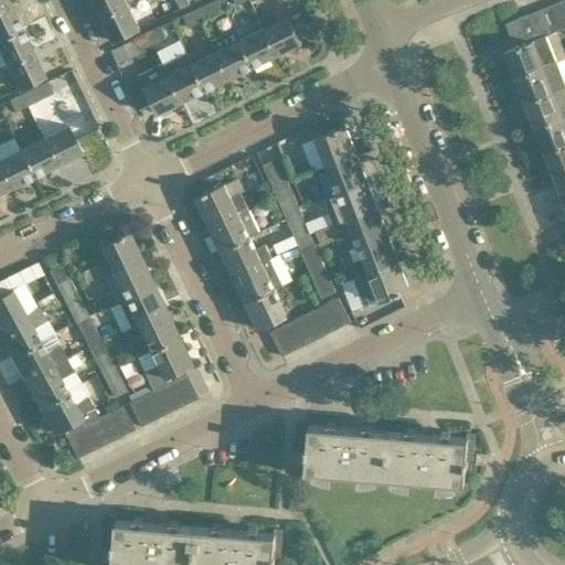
[(128,3),(126,0),(94,0),(102,16),(128,3)]
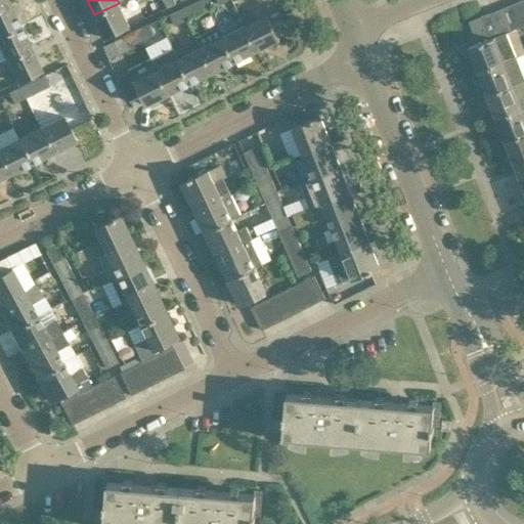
[(210,9),(205,0),(198,0),(181,8),(186,19),(210,9)]
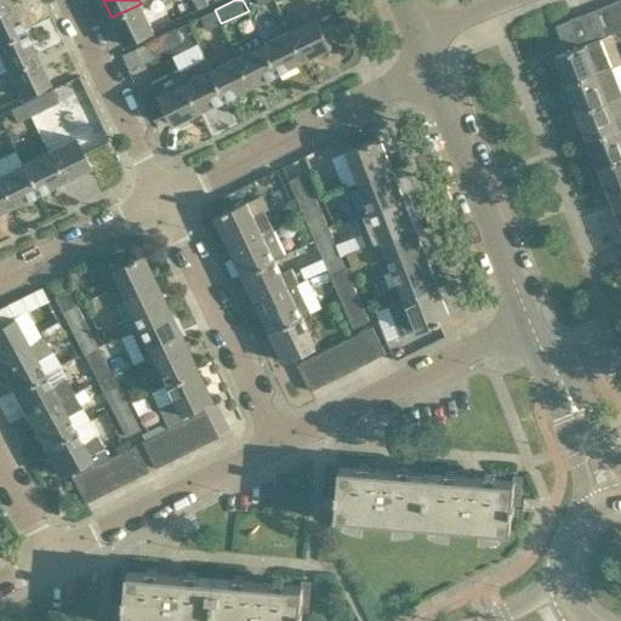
[(620,29),(620,0),(616,0),(608,4),(619,32),(620,29)]
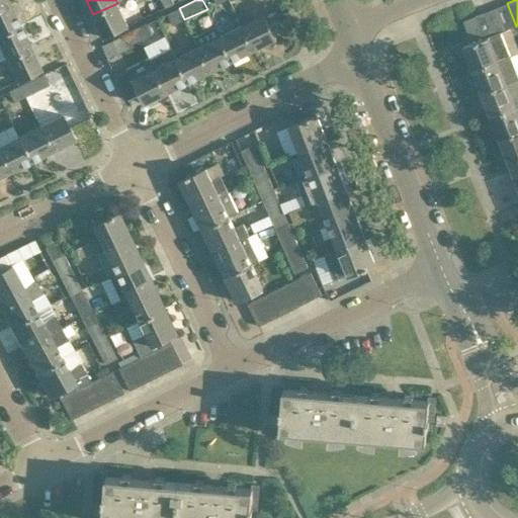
[(8,2),(0,5),(0,32),(19,23),(8,2)]
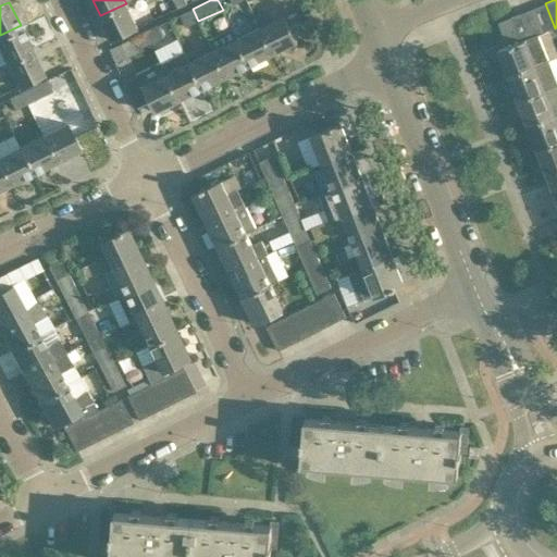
[(137,27),(126,3),(100,15),(111,39),(137,27)]
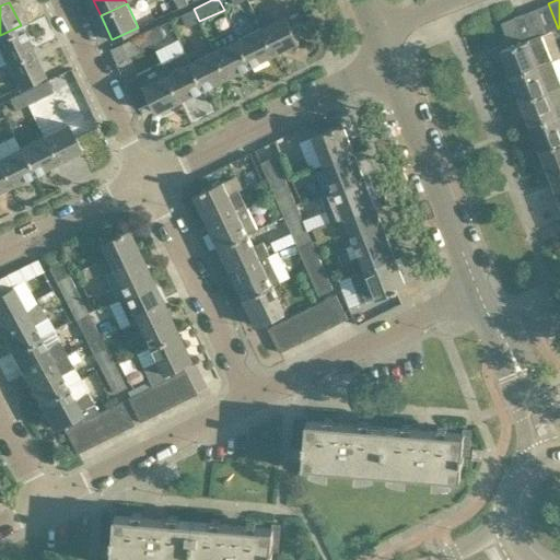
[(558,28),(548,3),(536,8),(546,33),(551,31),(558,28)]
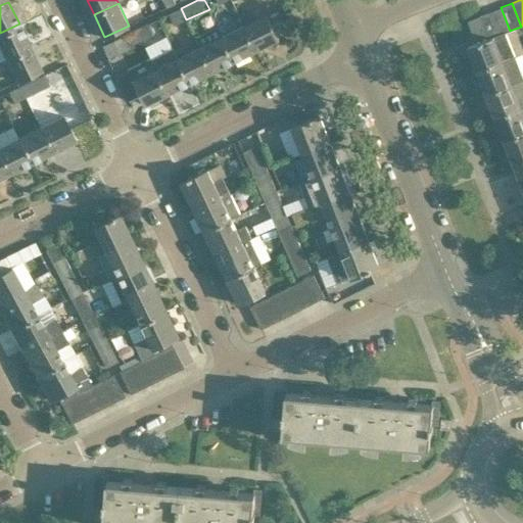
[(510,31),(501,7),(489,12),(498,35),(510,31)]
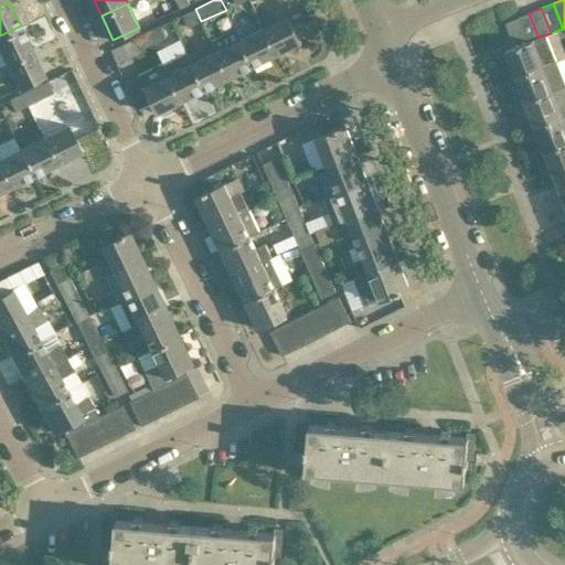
[(201,21),(195,9),(182,14),(188,28),(201,21)]
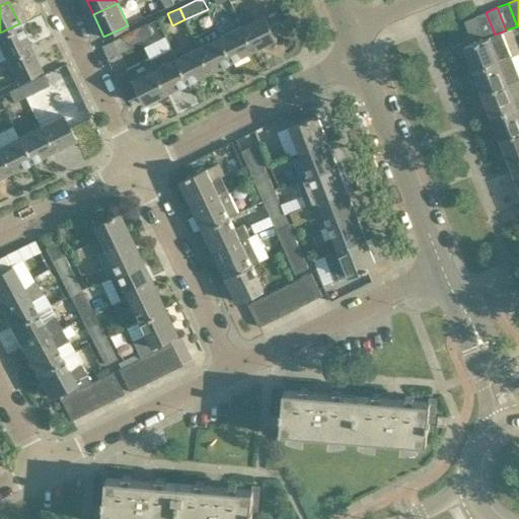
[(511,56),(502,31),(495,34),(486,12),(464,20),(472,43),(463,46),(473,71),(511,56)]
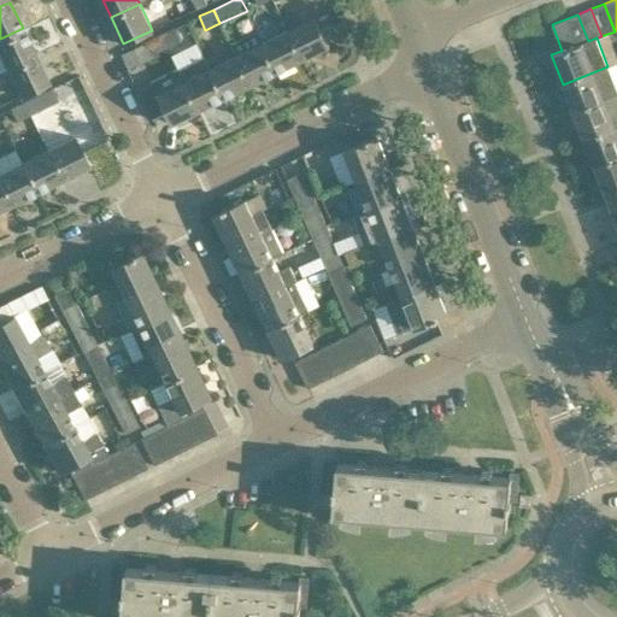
[(313,17),(288,29),(287,29),(300,57),(327,45),(313,17)]
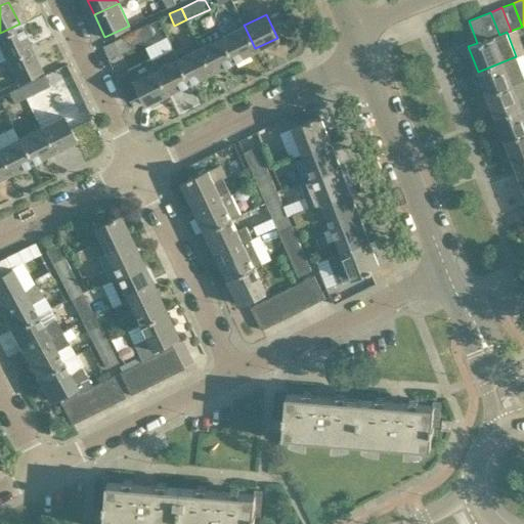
[(30,46),(19,24),(0,33),(0,47),(5,58),(30,46)]
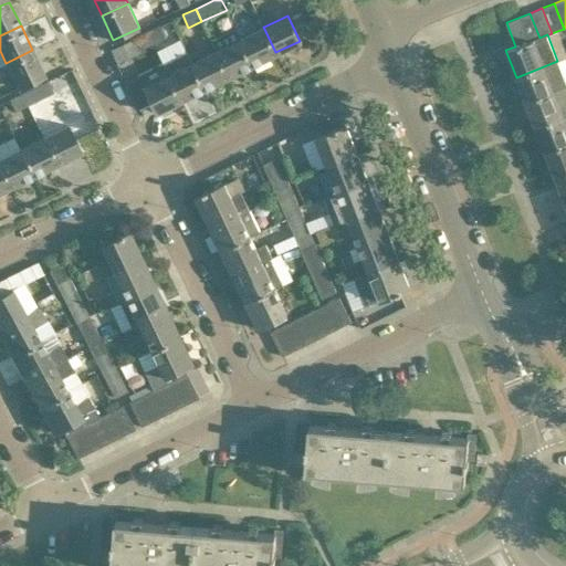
[(160,25),(148,31),(152,38),(149,39),(152,44),(166,38),(160,25)]
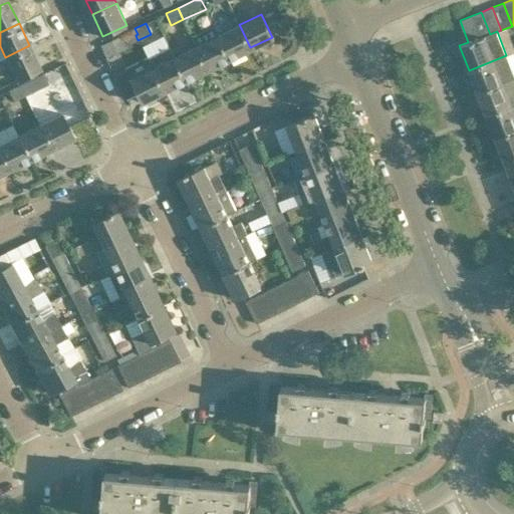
[(250,47),(239,24),(218,34),(218,35),(229,58),(250,47)]
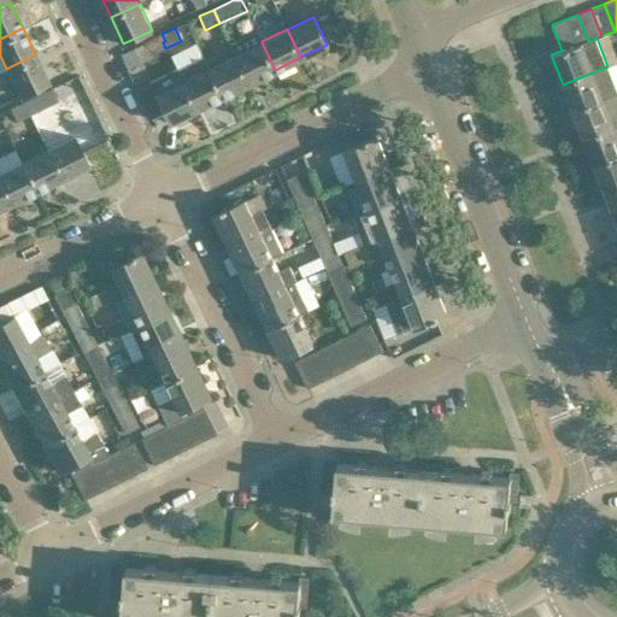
[(262,42),(262,41),(257,31),(248,35),(231,45),(236,54),(235,56),(248,83),(275,70),(262,42)]
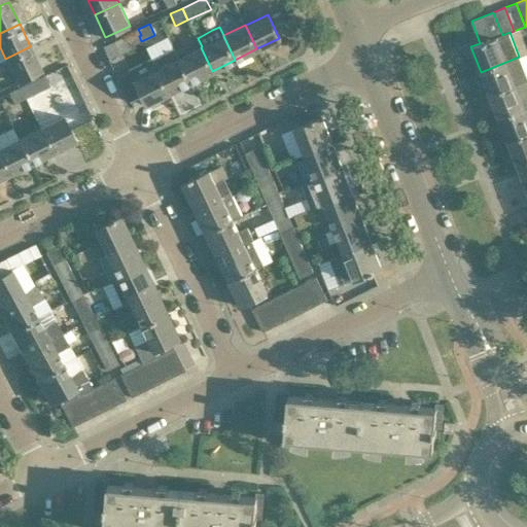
[(138,29),(125,35),(130,46),(141,41),(139,36),(141,35),(138,29)]
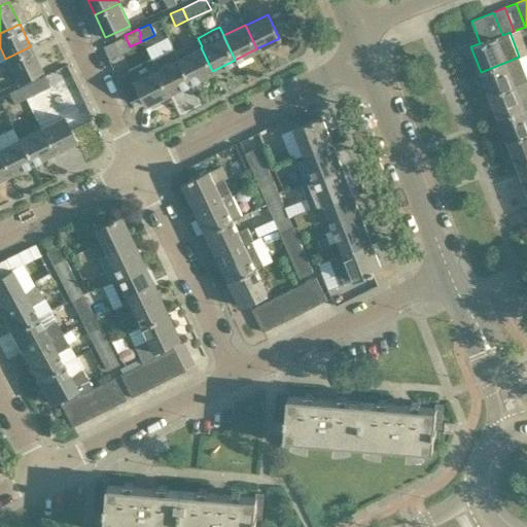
[(40,69),(30,46),(5,59),(10,69),(15,80),(16,80),(40,69)]
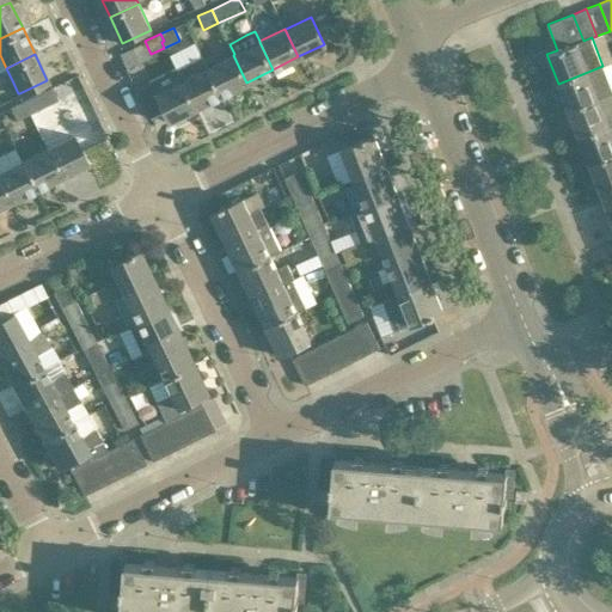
[(246,83),(233,55),(228,57),(208,67),(221,95),(246,83)]
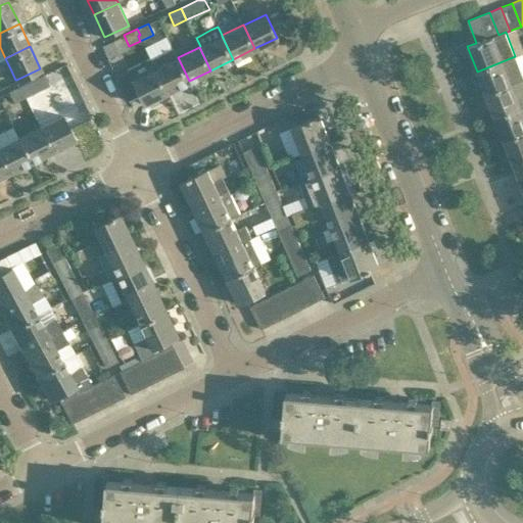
[(189,81),(178,57),(173,49),(151,59),(156,68),(168,92),(189,81)]
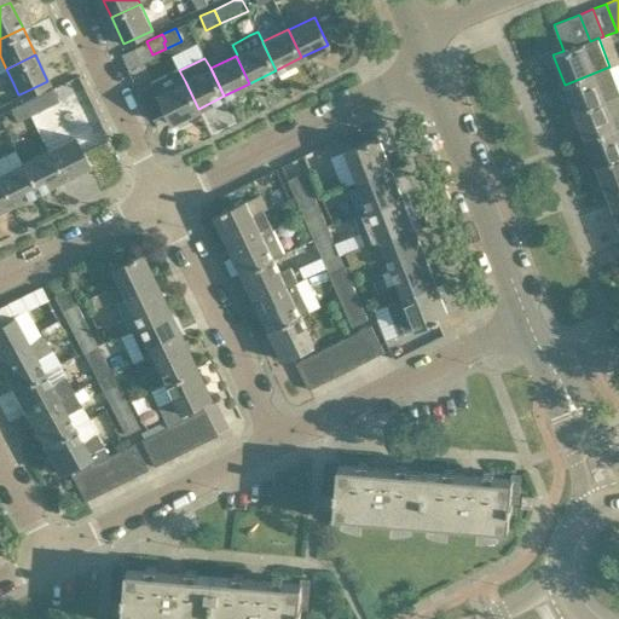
[(618,94),(618,90),(609,67),(565,85),(576,113),(618,94)]
